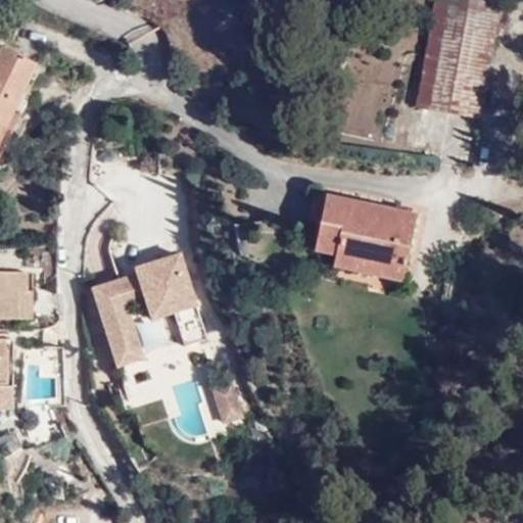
[(493,0),(434,0),(414,111),(472,121),(493,0)]
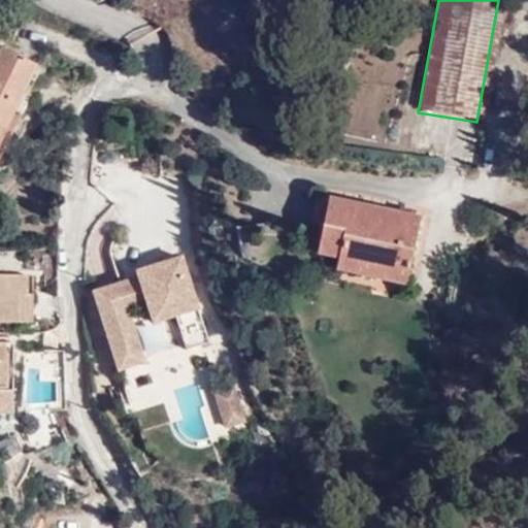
[(0,140),(35,64),(1,50),(0,52),(0,140)]
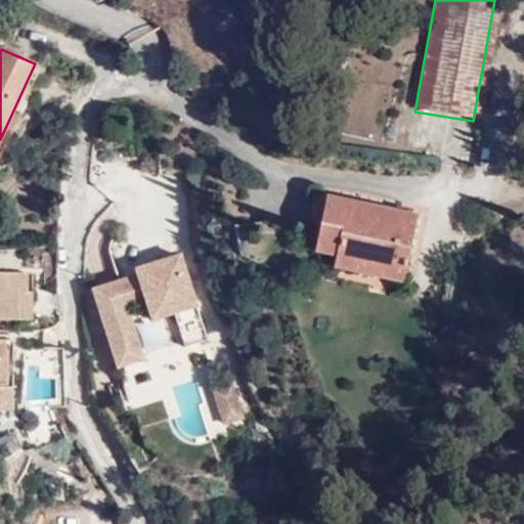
[(119,122),(105,119),(102,132),(117,135),(119,122)]
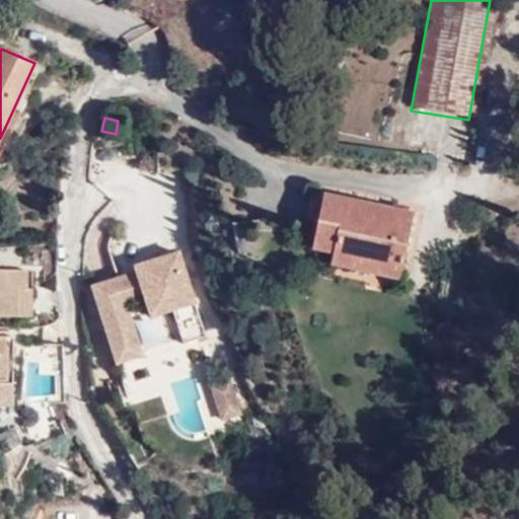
[(401,265),(413,213),(322,194),(311,248),(331,252),(328,266),(355,271),(358,255),(401,265)]
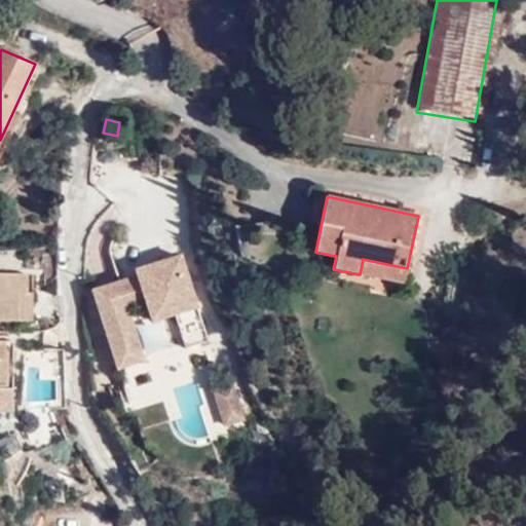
[(94,291),(116,359),(137,351),(123,311),(128,310),(148,303),(154,321),(176,313),(187,347),(210,340),(181,255),(137,270),(139,275),(140,280),(122,287),(120,282),(94,291)]
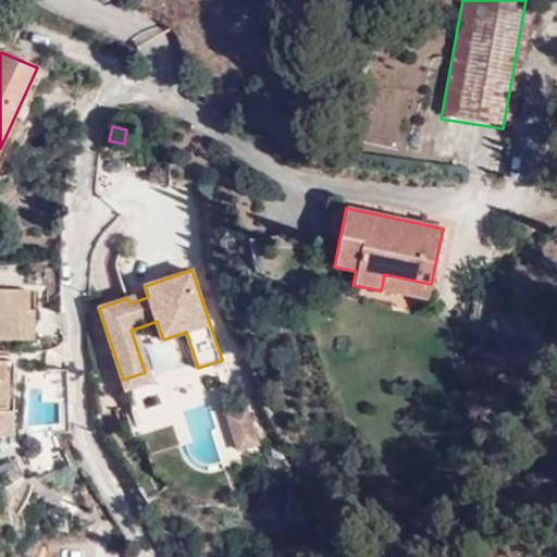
[(428,300),(431,284),(384,274),(381,291),(428,300)]
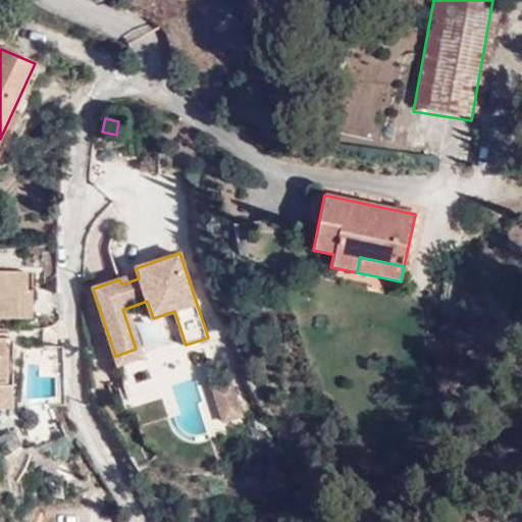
[(0,317),(21,318),(21,294),(28,293),(29,271),(0,270),(0,317)]
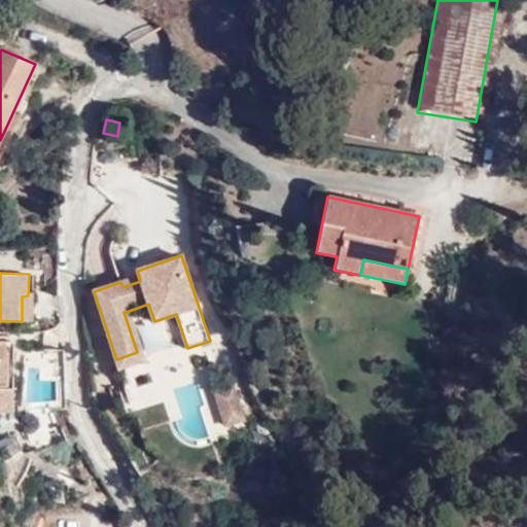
[(139,276),(120,282),(123,287),(140,281),(139,276)]
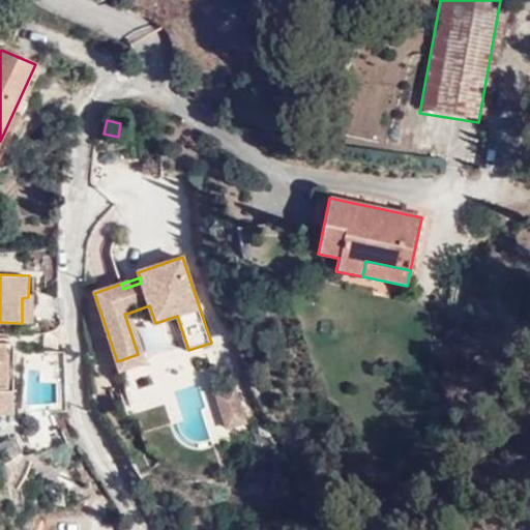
[(129,313),(124,314),(138,354),(117,361),(121,373),(148,364),(129,313)]
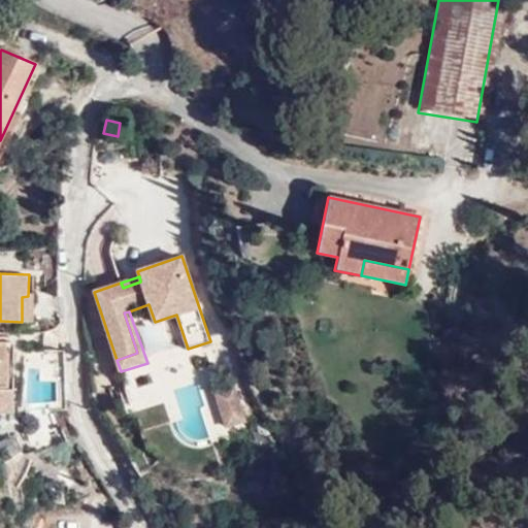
[(0,390),(13,391),(14,342),(5,342),(0,342),(0,390)]
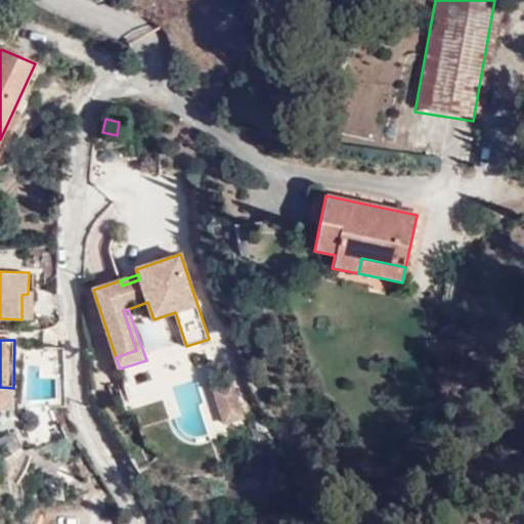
[(213,389),(224,424),(245,417),(233,382),(213,389)]
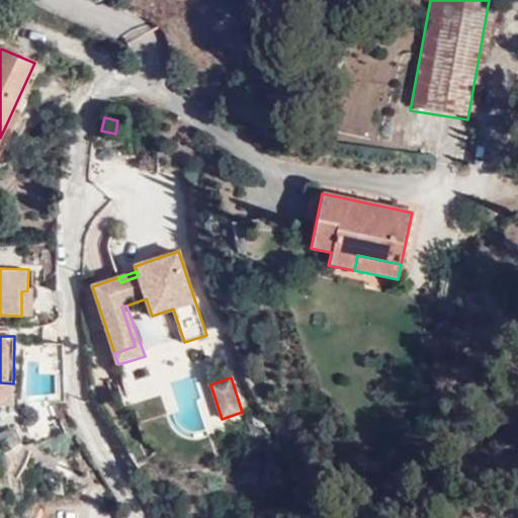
[(0,405),(12,405),(13,383),(0,382),(0,405)]
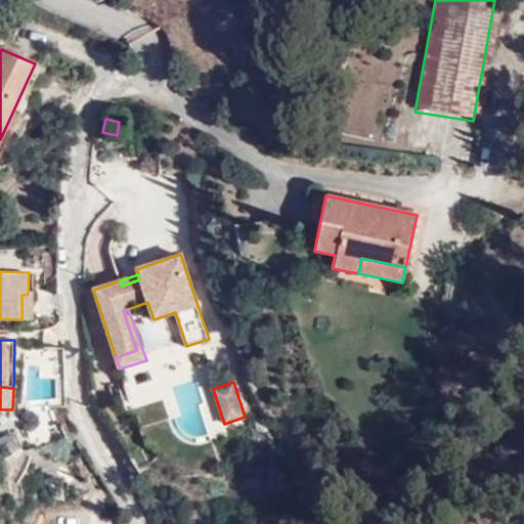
[(16,432),(0,437),(0,446),(3,456),(23,449),(16,432)]
